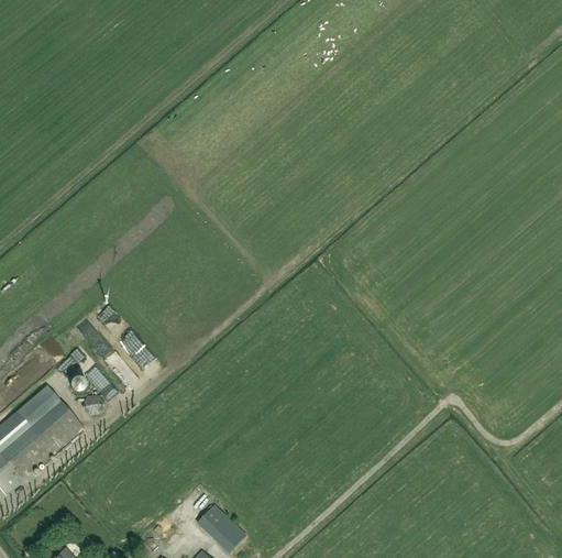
[(135,375),(117,351),(116,351),(97,327),(87,335),(124,384),(135,375)]
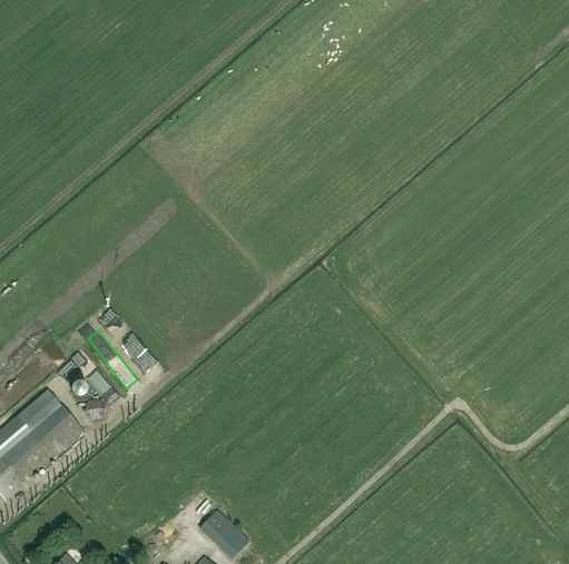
[(96,370),(89,377),(98,385),(104,378),(96,370)]
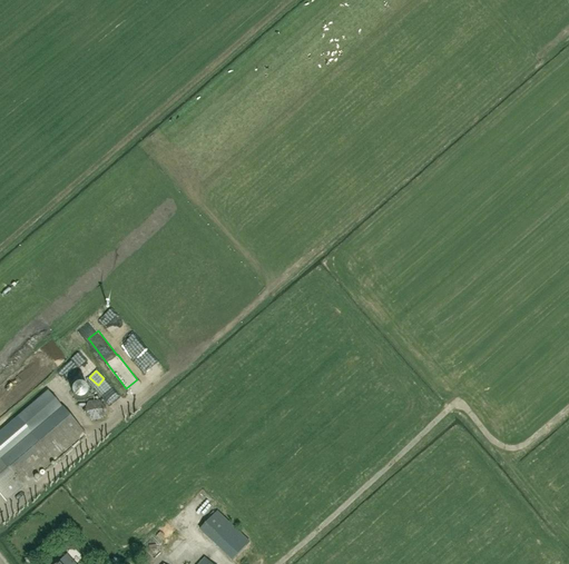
[(88,388),(88,387),(88,385),(87,383),(86,382),(85,381),(82,379),(81,379),(79,379),(77,379),(75,381),(74,382),(72,384),(72,386),(72,388),(72,389),(74,392),(75,394),(76,394),(78,395),(78,396),(80,396),(81,396),(84,395),(86,394),(87,393),(88,391),(88,388)]
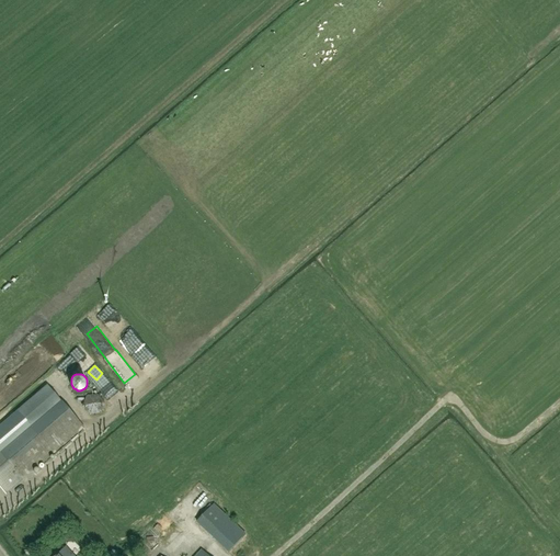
[(31,422),(60,396),(46,379),(16,406),(31,422)]
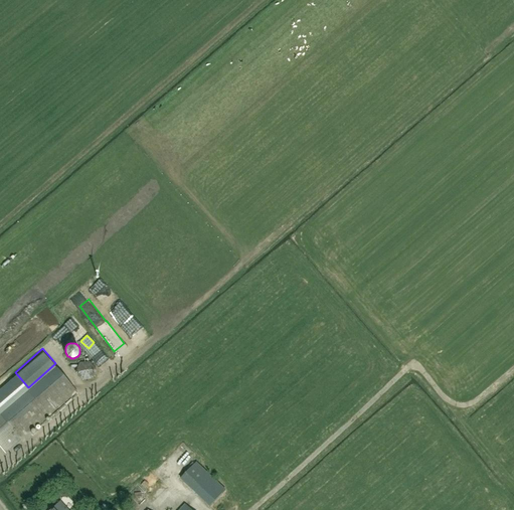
[(92,374),(96,365),(90,357),(79,357),(74,368),(81,377),(92,374)]
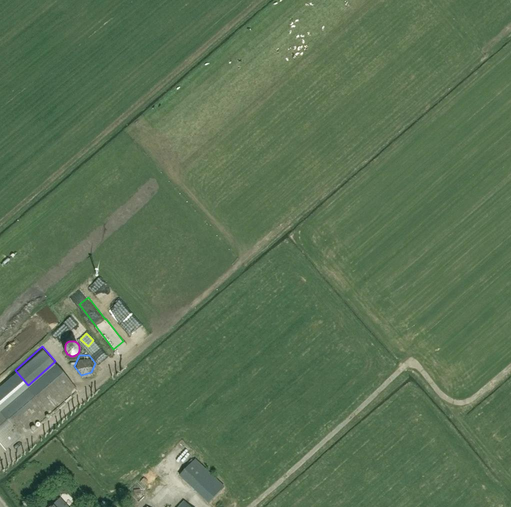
[(56,362),(0,410),(0,439),(5,446),(76,385),(56,362)]
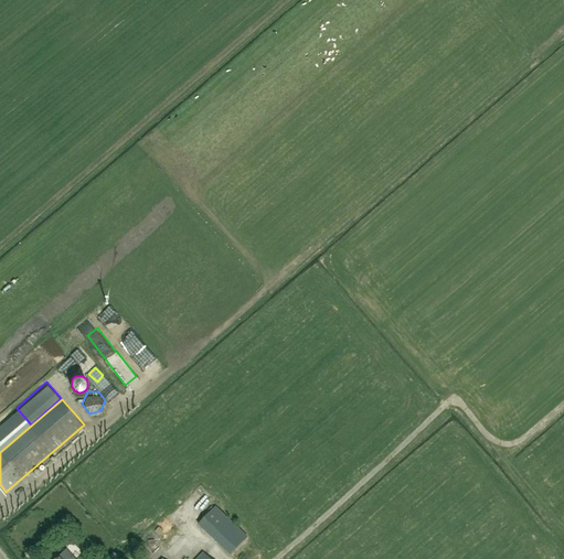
[(246,531),(214,502),(197,519),(229,550),(246,531)]
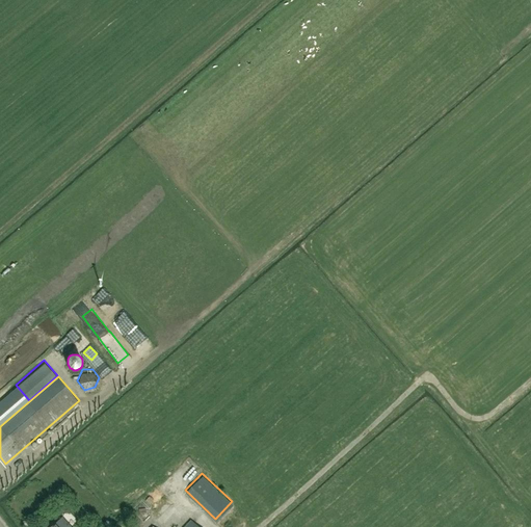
[(201,526),(191,517),(181,526),(157,526),(153,522),(148,526),(201,526)]
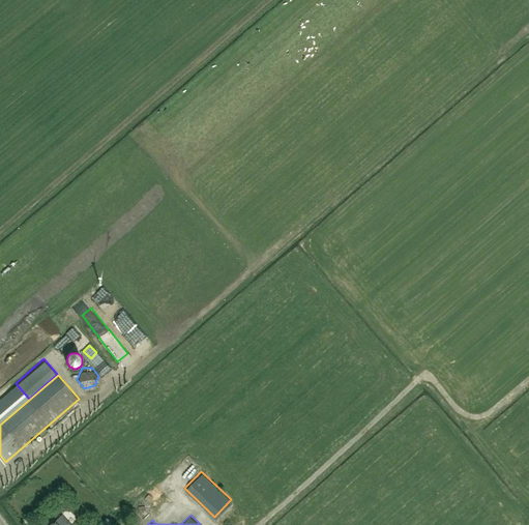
[(226,515),(219,523),(223,524),(231,524),(234,521),(226,515)]
